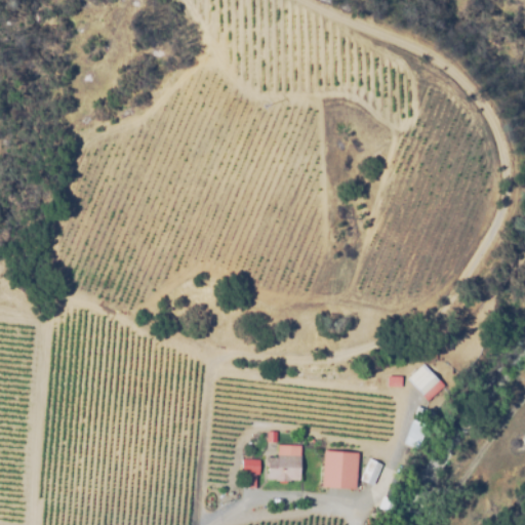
[(427,401),(407,379),(423,365),(443,387),(427,401)]
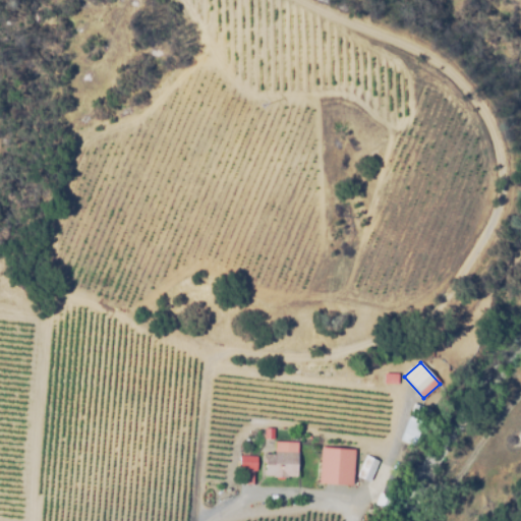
[(397,386),(384,385),(385,374),(398,375),(397,386)]
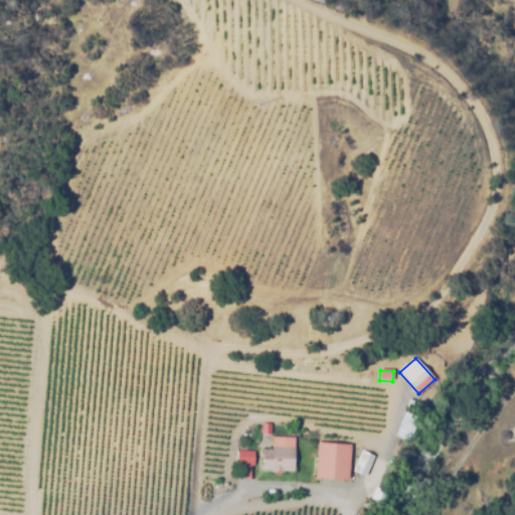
[(414,413),(405,410),(408,399),(417,402),(414,413)]
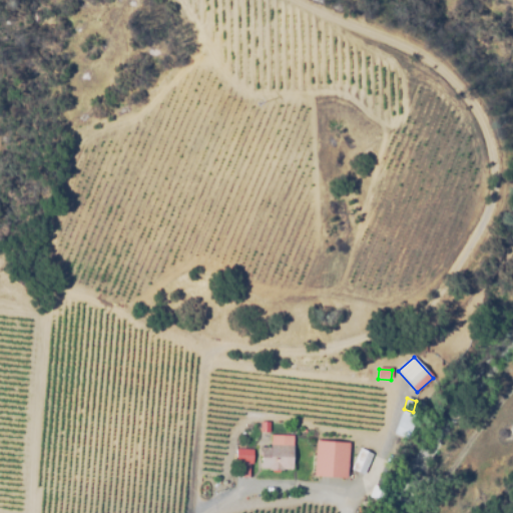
[(270,434),(260,433),(261,423),(271,424),(270,434)]
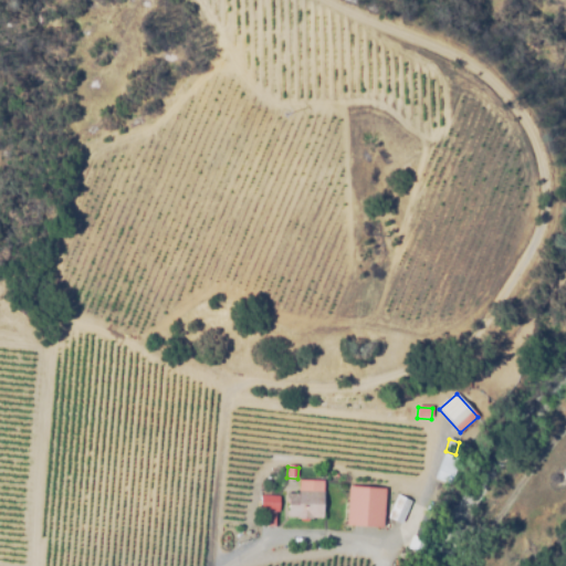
[(322,520),(284,520),(285,494),(299,494),(299,480),(313,481),(313,492),(322,492),(322,520)]
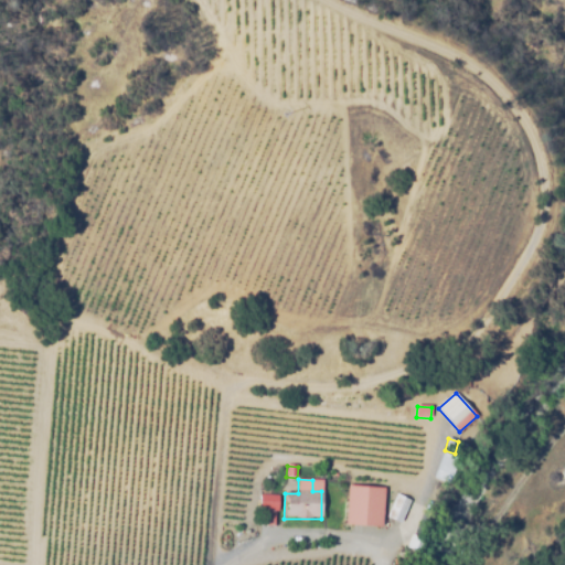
[(382,482),(379,521),(347,519),(349,480),(382,482)]
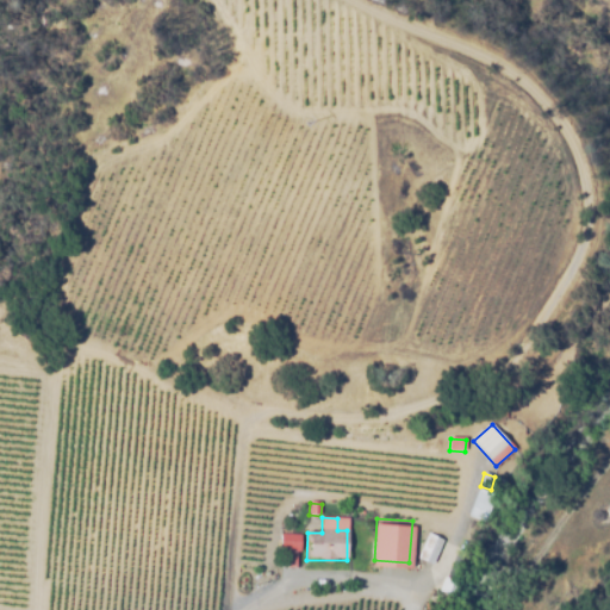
[(299,553),(280,552),(281,534),(300,535),(299,553)]
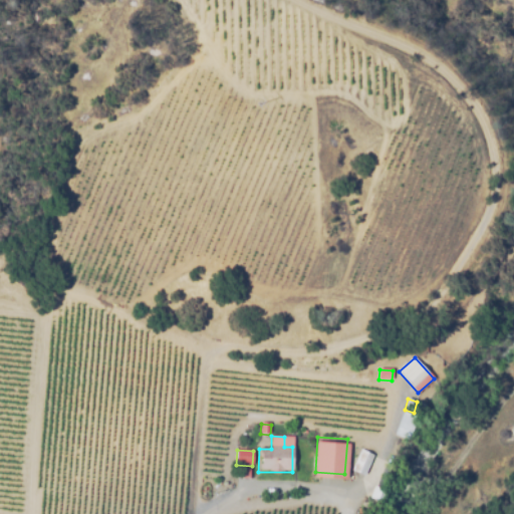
[(364,476),(351,471),(360,451),(373,456),(364,476)]
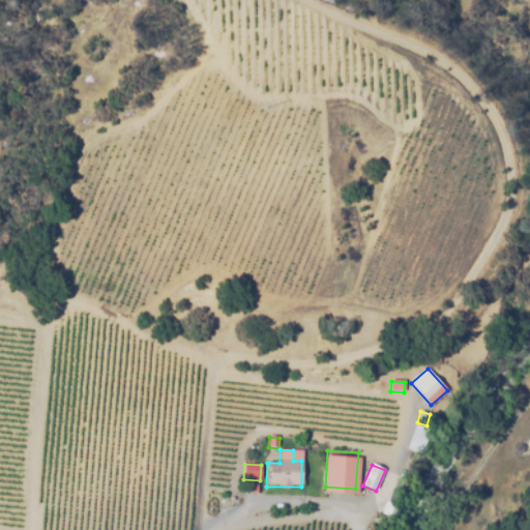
[(390,519),(381,513),(386,503),(396,507),(390,519)]
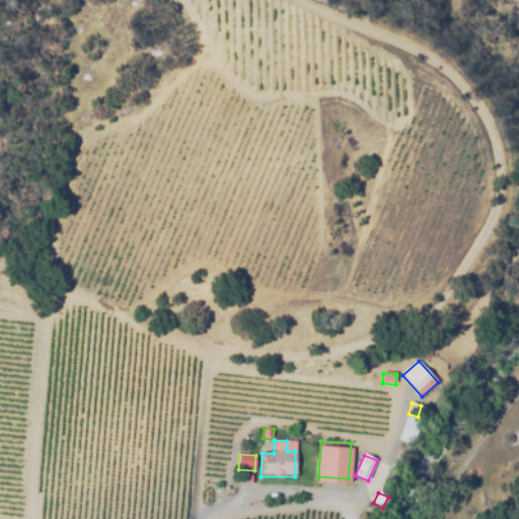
All buildings are outlined.
